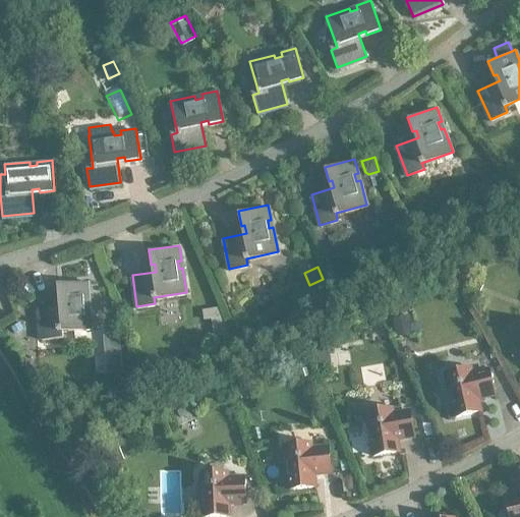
[(476,272),(469,283),(479,291),(484,283),(481,281),(484,277),(476,272)]
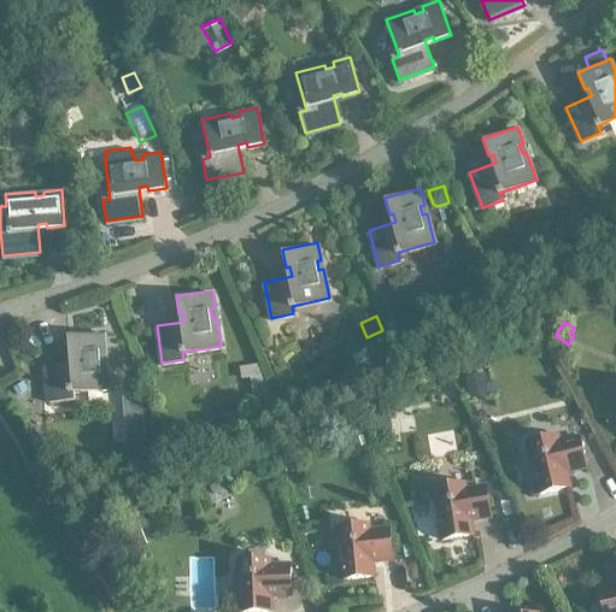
[(104,331),(68,334),(69,352),(74,352),(74,360),(46,363),(48,400),(70,399),(70,390),(109,388),(106,358),(101,359),(101,349),(105,349),(104,331)]
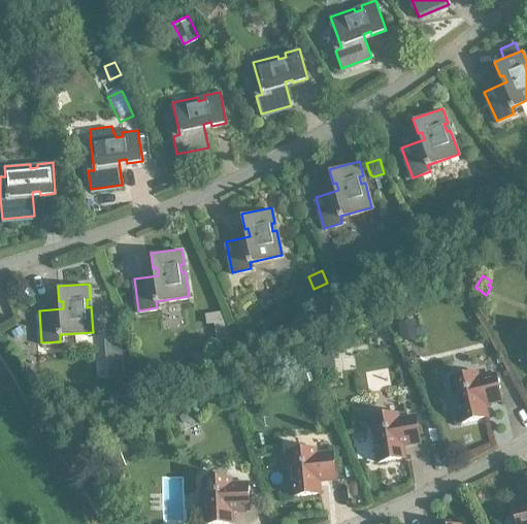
[(223,309),(205,312),(206,322),(224,320),(223,309)]
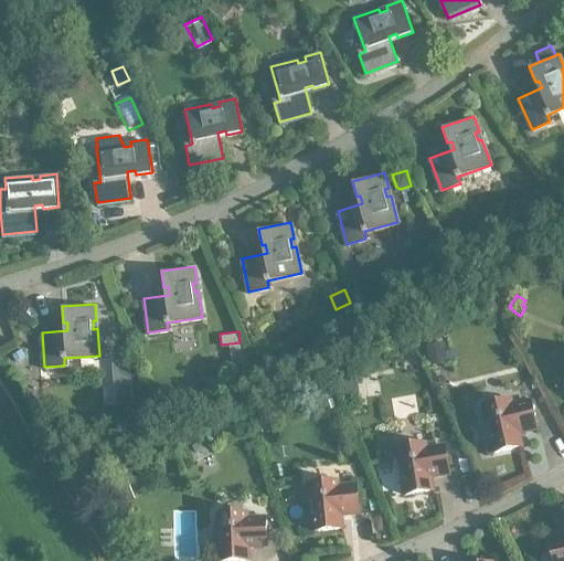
[(442,339),(424,342),(428,363),(446,360),(442,339)]
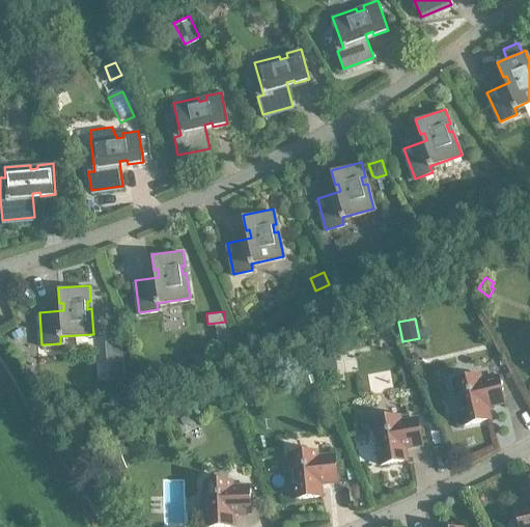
[(19,327),(10,332),(15,338),(23,333),(19,327)]
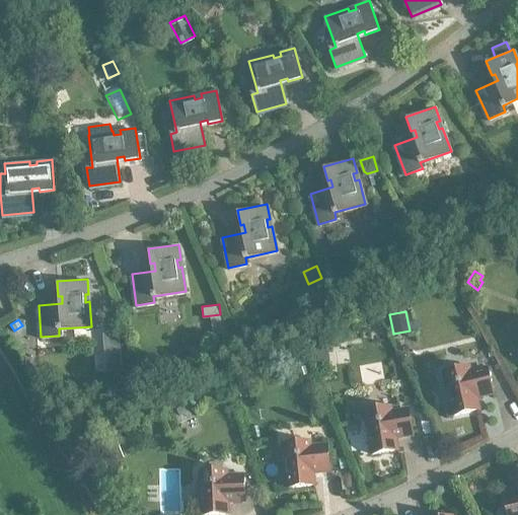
[(119,330),(102,332),(103,348),(120,347),(119,330)]
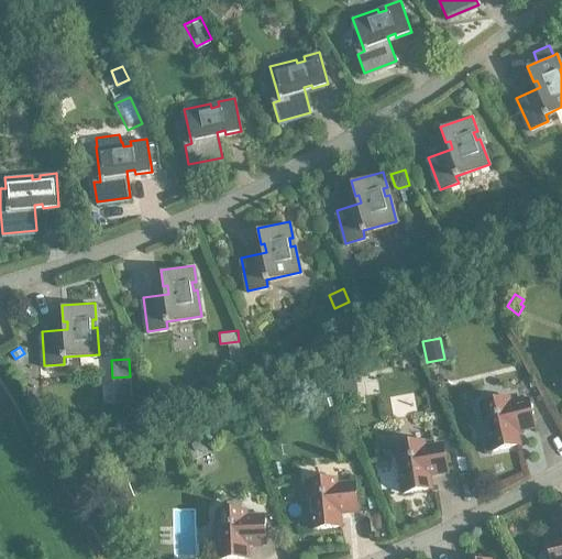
[(355,377),(342,381),(344,394),(357,392),(355,377)]
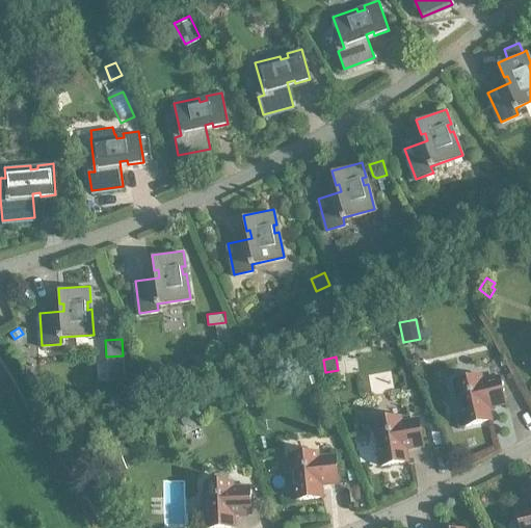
[(481,379),(480,373),(454,379),(465,424),(490,418),(487,404),(505,400),(499,375),(481,379)]
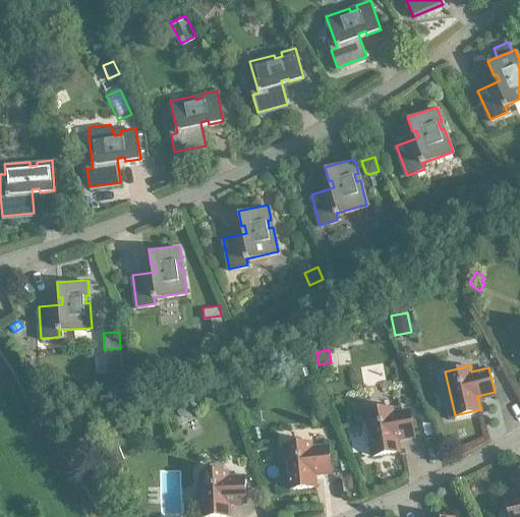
[(306,366),(300,368),(303,376),(309,374),(306,366)]
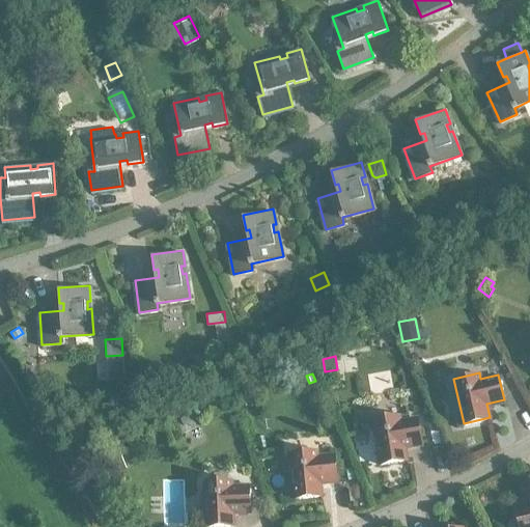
[(399,419),(398,413),(372,417),(380,463),(407,458),(405,445),(422,442),(418,416),(399,419)]
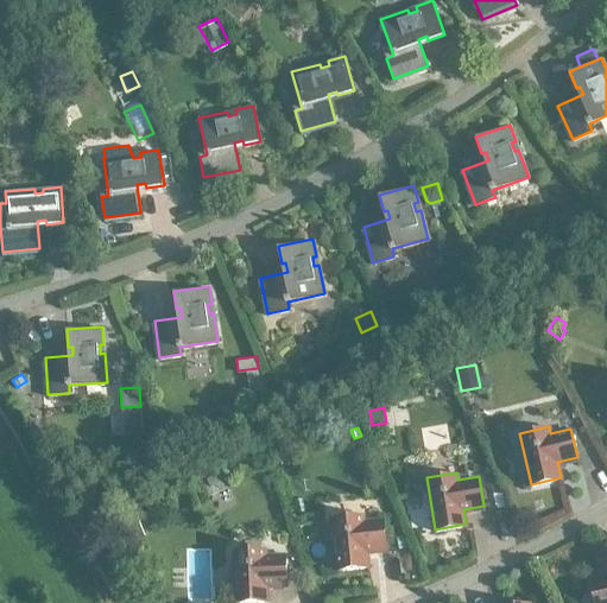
[(217,477),(200,486),(206,499),(223,490),(217,477)]
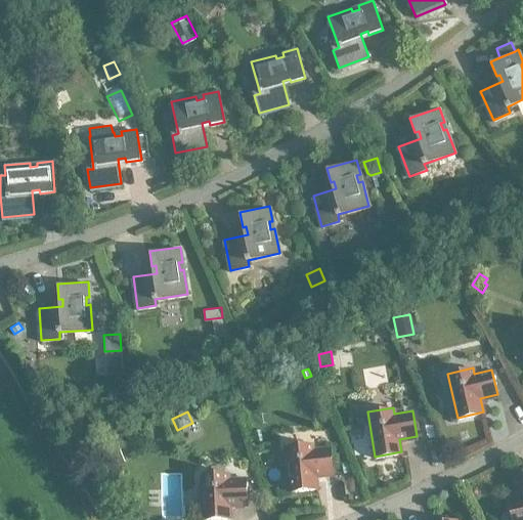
[(433,424),(426,425),(428,436),(435,435),(433,424)]
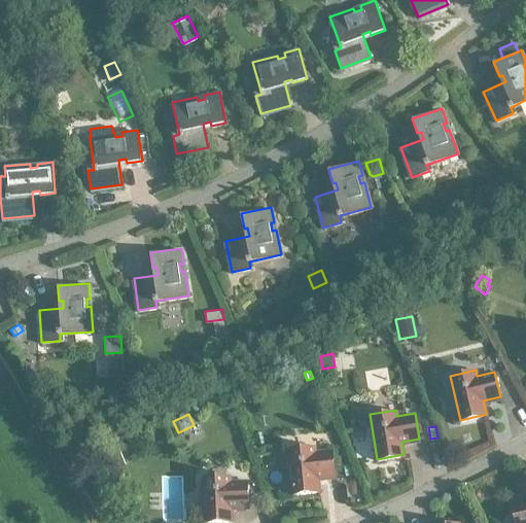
[(114,444),(105,448),(114,467),(124,463),(114,444)]
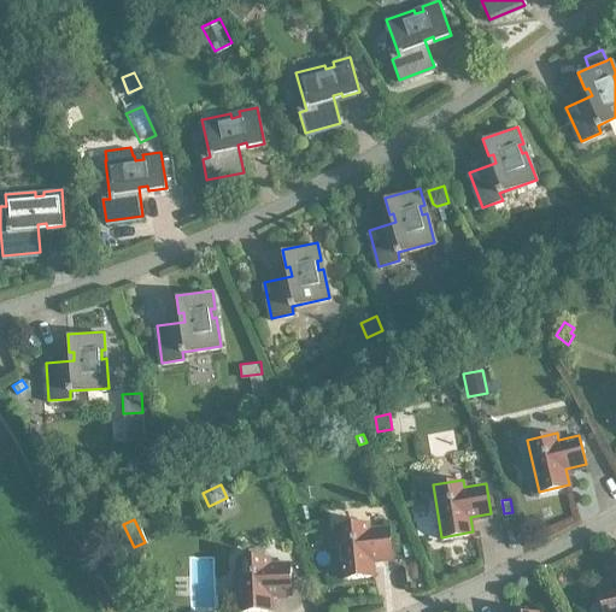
[(368,528),(368,521),(336,524),(342,577),(373,574),(371,558),(392,555),(389,525),(368,528)]
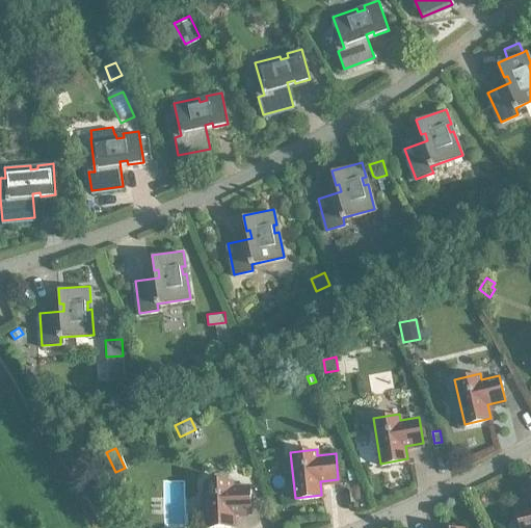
[(232,485),(232,479),(205,480),(207,526),(233,525),(233,511),(250,511),(249,484),(232,485)]
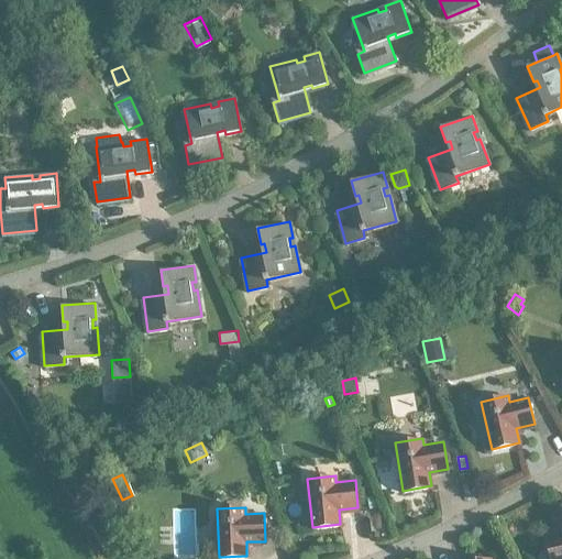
[(561,558),(561,514),(555,516),(560,535),(547,538),(551,558),(561,558)]
